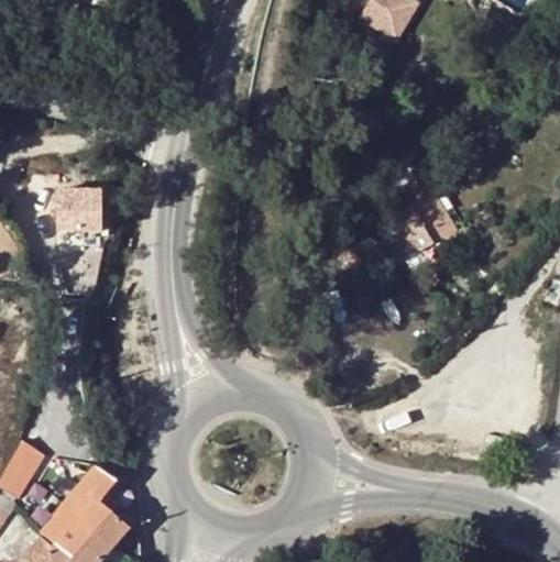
[(366,0),(358,21),(402,40),(419,0),(366,0)]
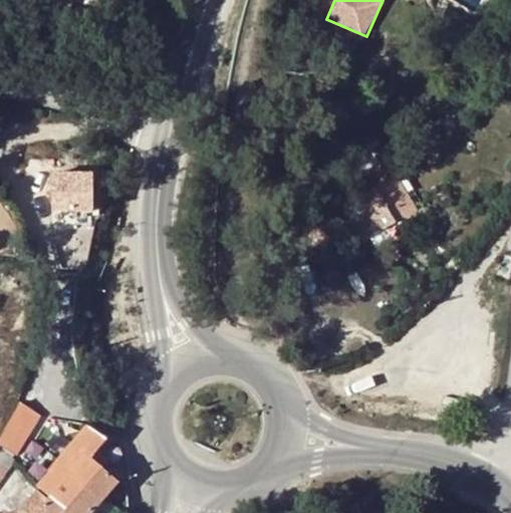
[(93,210),(93,171),(51,172),(51,210),(93,210)]
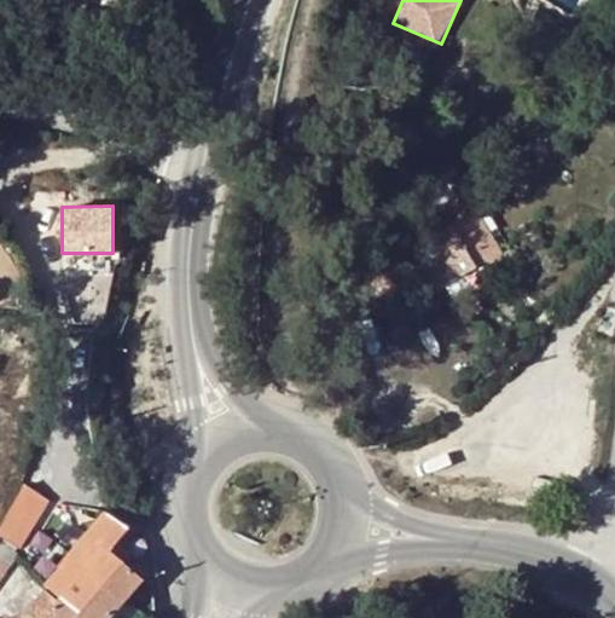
[(433,223),(419,230),(428,243),(413,252),(437,293),(492,259),(468,218),(440,235),(433,223)]
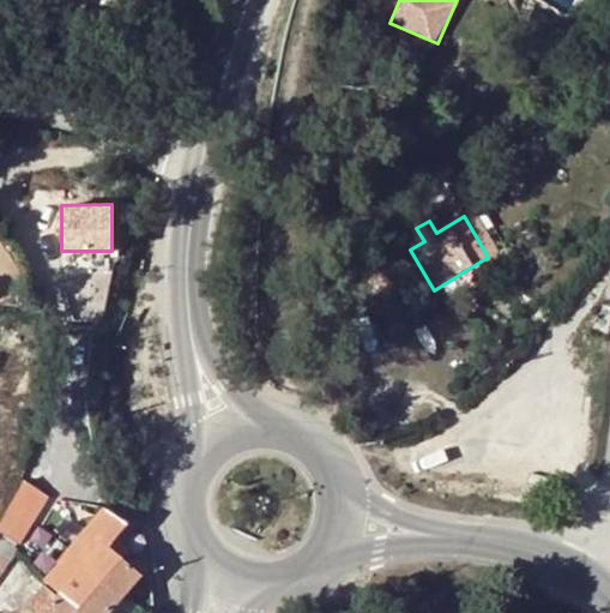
[(390,283),(379,294),(391,306),(402,295),(390,283)]
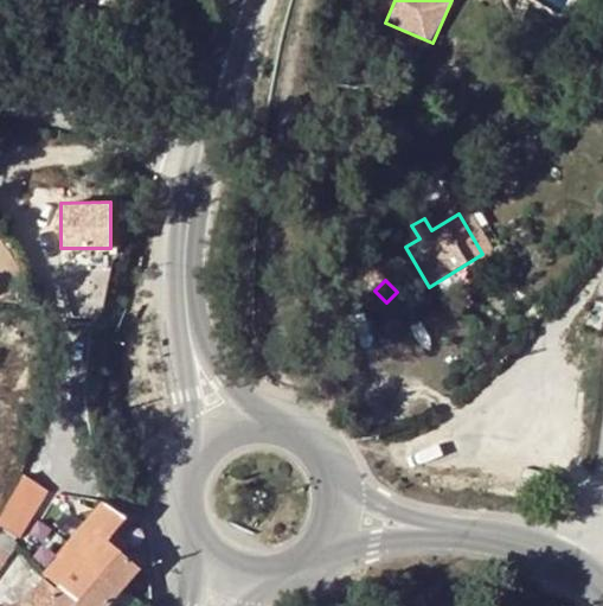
[(32,459),(38,451),(26,446),(21,451),(18,471),(23,477),(8,504),(32,516),(57,474),(32,459)]
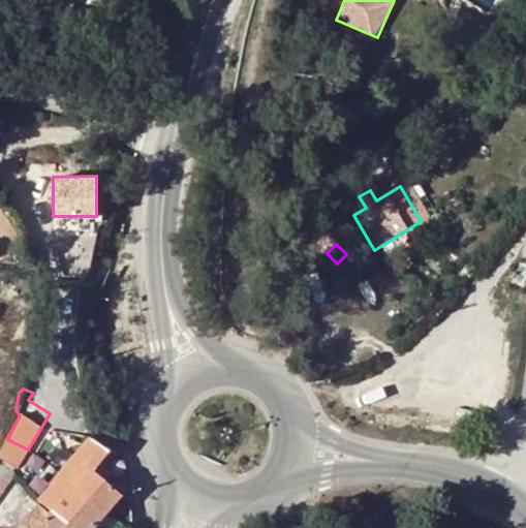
[(105,453),(88,438),(57,474),(102,514),(118,495),(99,477),(91,470),(98,461),(105,453)]
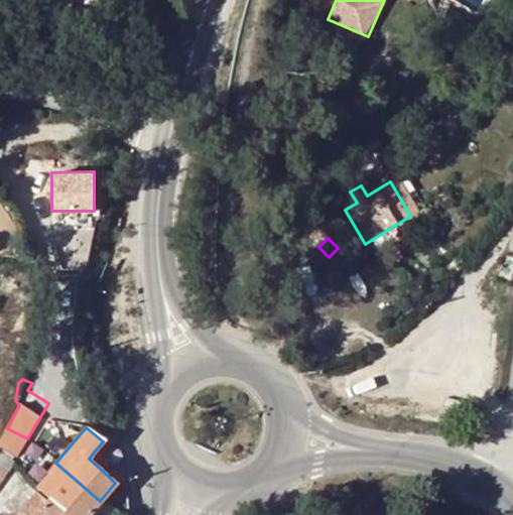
[(27,438),(7,428),(0,441),(0,446),(16,457),(27,438)]
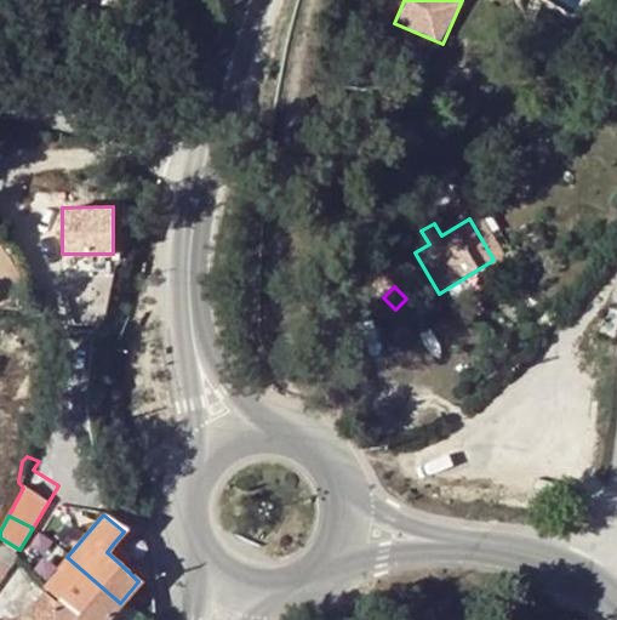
[(0,551),(11,561),(12,562),(20,550),(0,538),(0,551)]
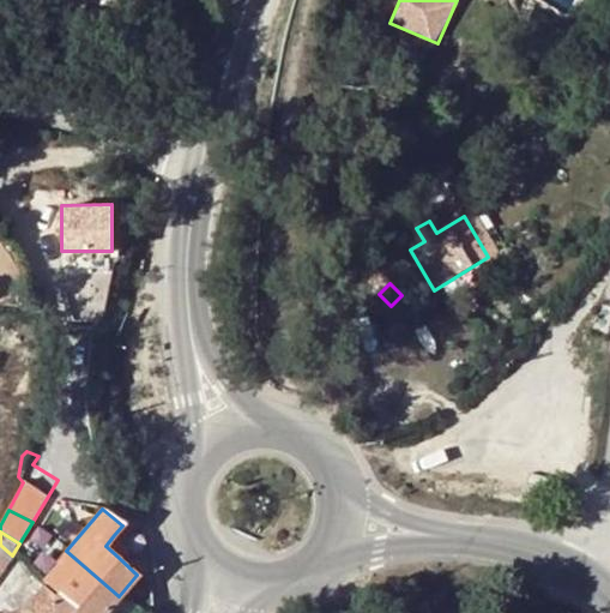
[(124,545),(114,535),(106,546),(115,554),(124,545)]
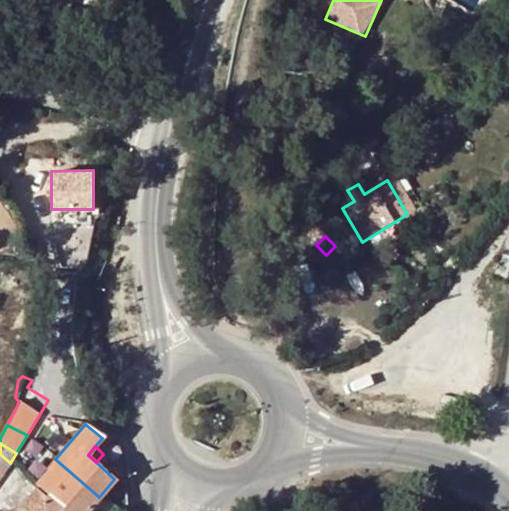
[(0,474),(9,462),(0,454),(0,474)]
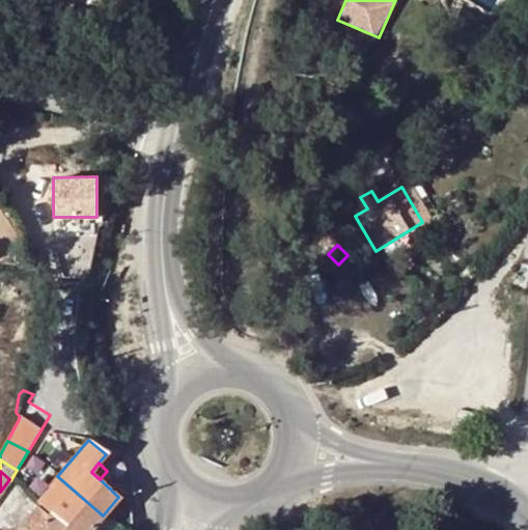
[(90,529),(103,515),(57,476),(36,501),(38,503),(70,529),(90,529)]
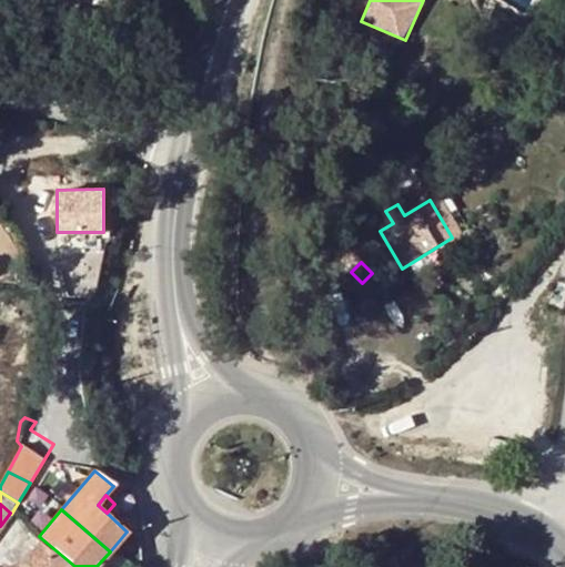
[(74,566),(41,538),(32,548),(16,566),(74,566)]
